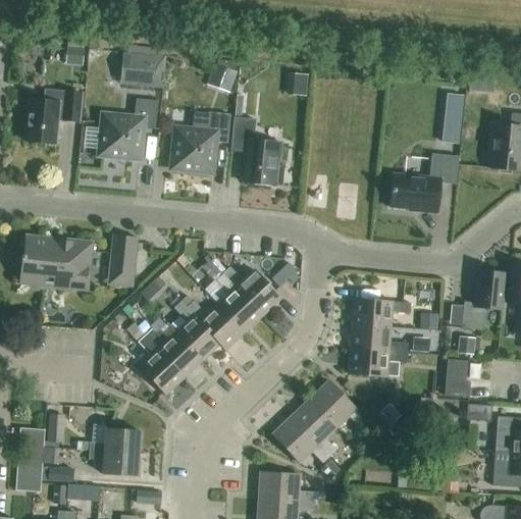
[(66,64),(83,65),(85,43),(68,42),(68,46),(67,46),(66,64)]
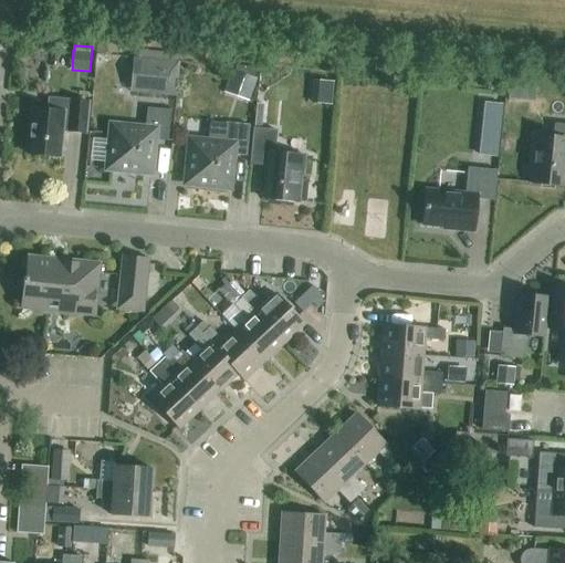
[(161,87),(177,89),(179,60),(173,59),(174,54),(145,52),(144,56),(138,55),(137,72),(163,74),(161,87)]
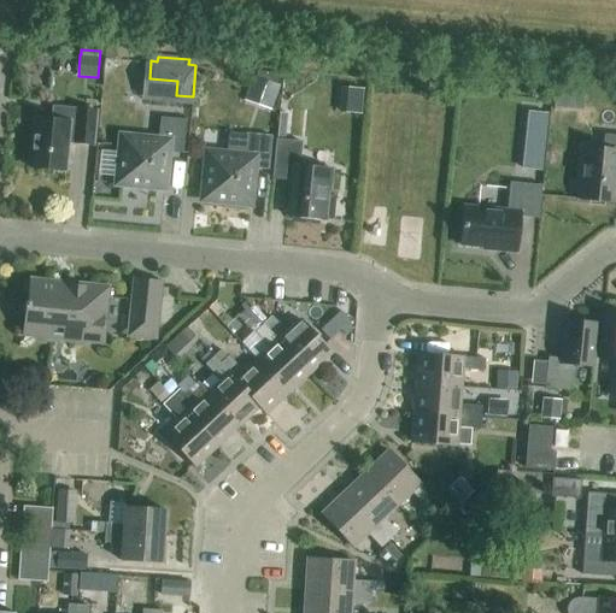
[(253,74),(244,99),(271,110),(281,84),(253,74)]
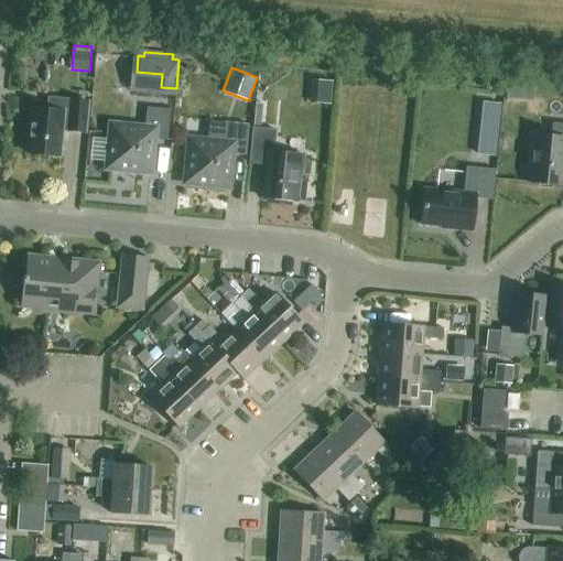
[(31,106),(26,151),(60,154),(62,128),(67,128),(67,129),(85,130),(88,100),(49,97),(47,108),(31,106)]
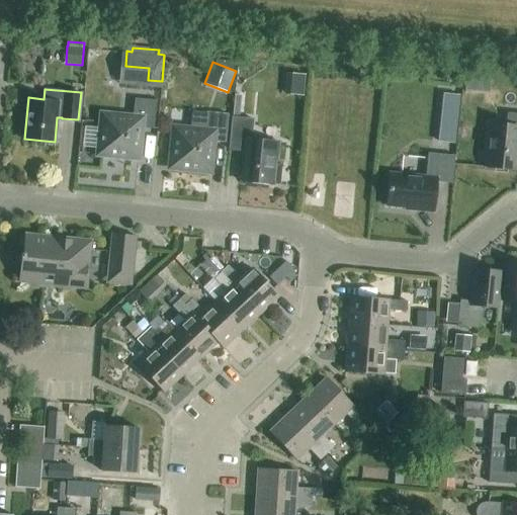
[(142,126),(154,127),(156,99),(135,97),(134,116),(102,113),(98,153),(139,157),(142,126)]
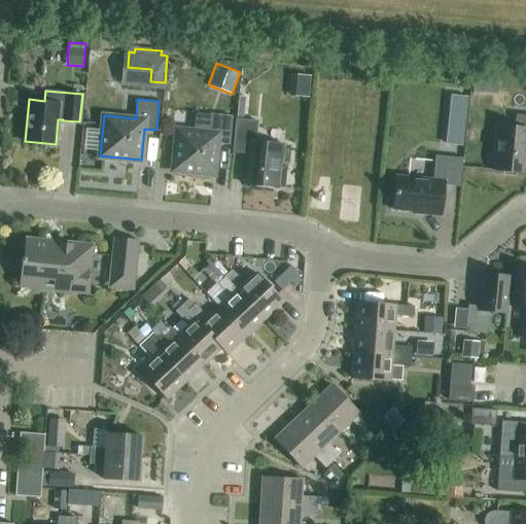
[(210,112),(209,132),(177,129),(173,170),(215,174),(217,142),(230,143),(232,114),(210,112)]
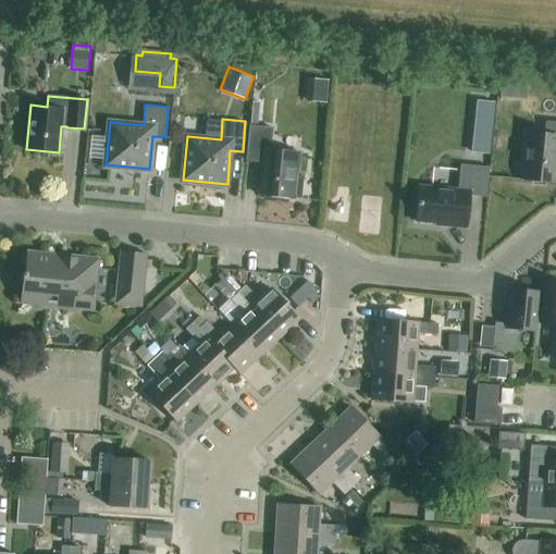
[(555,121),(545,120),(544,133),(528,131),(522,179),(555,182),(555,121)]
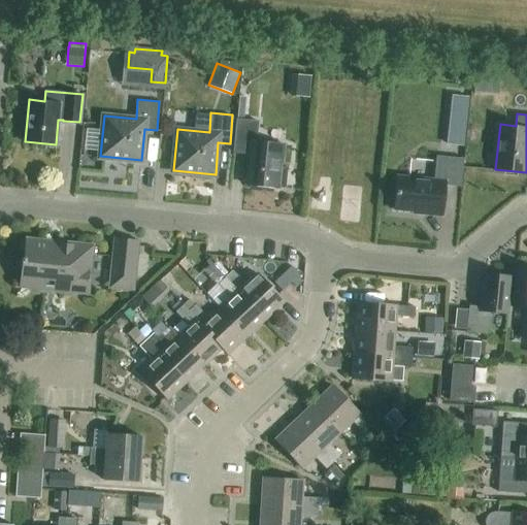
[(450,117),(447,142),(463,144),(466,119),(450,117)]
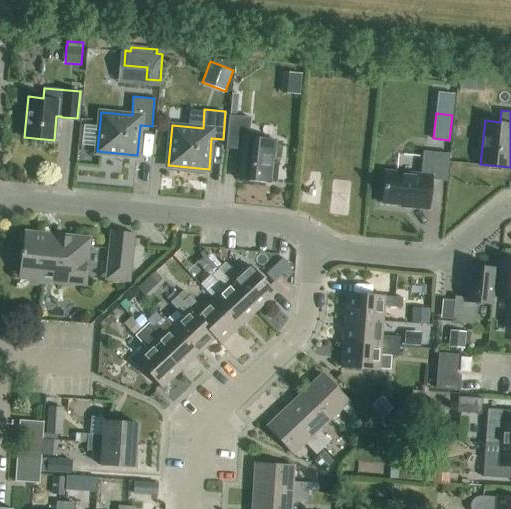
[(229,114),(226,146),(241,148),(238,178),(270,181),(272,156),(274,157),(276,139),(248,136),(250,116),(229,114)]
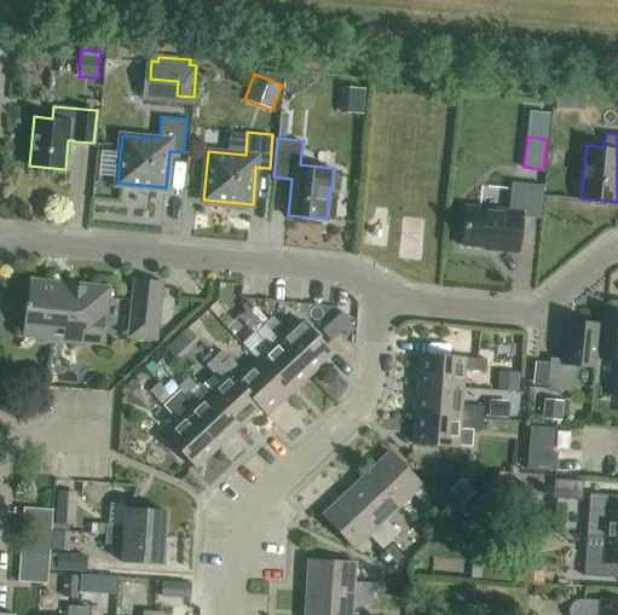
[(521,216),(541,218),(544,184),(512,181),(508,209),(466,206),(462,244),(497,248),(497,249),(518,251),(521,216)]
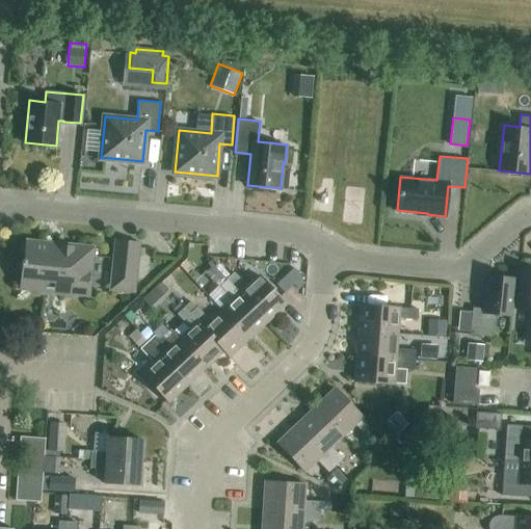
[(22,259),(21,263),(24,263),(21,288),(89,295),(94,245),(26,238),(24,259),(22,259)]
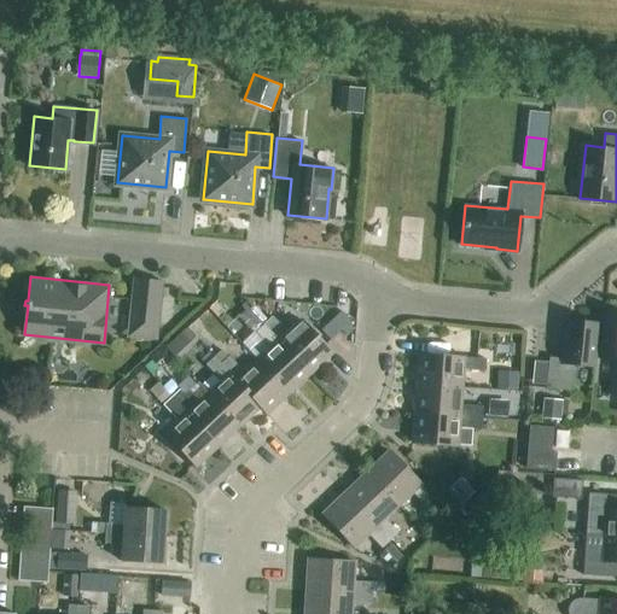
[(133,276),(128,334),(156,338),(162,280),(133,276)]
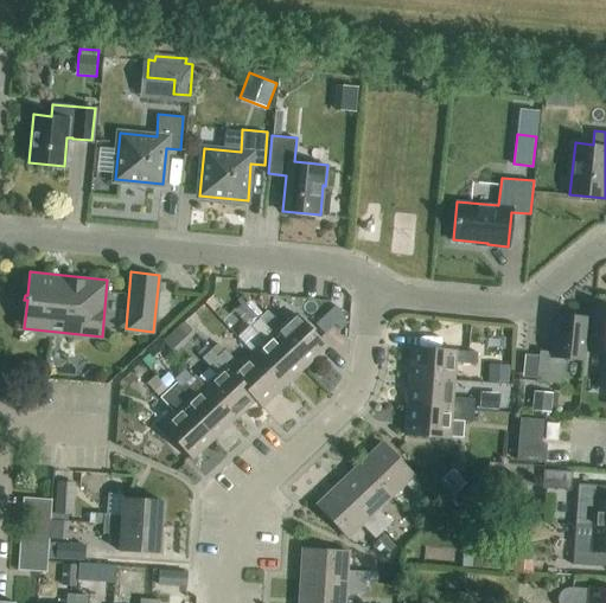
[(158,290),(158,315),(170,315),(171,290),(158,290)]
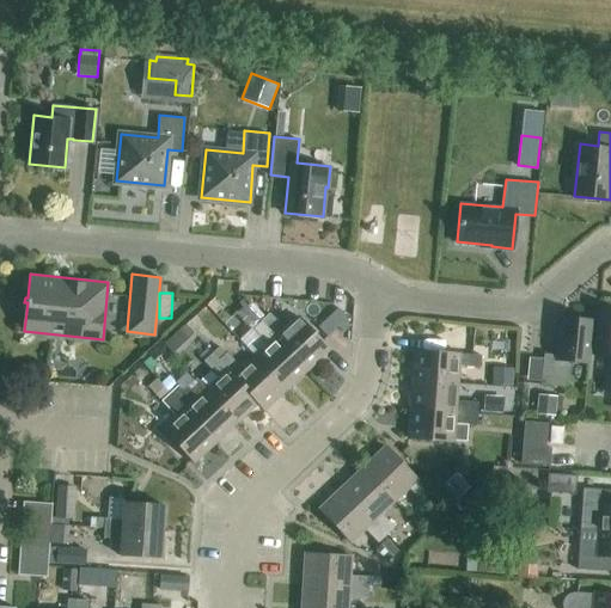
[(243,306),(236,313),(251,329),(252,327),(261,319),(242,298),(238,301),(243,306)]
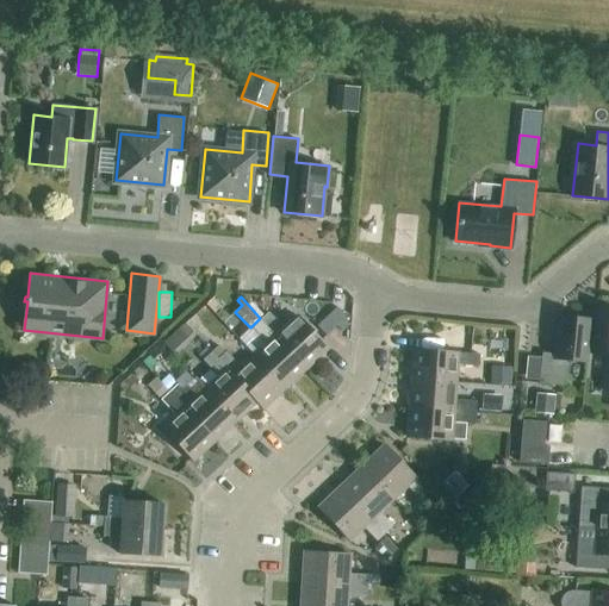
[(322,305),(310,316),(328,333),(339,323),(322,305)]
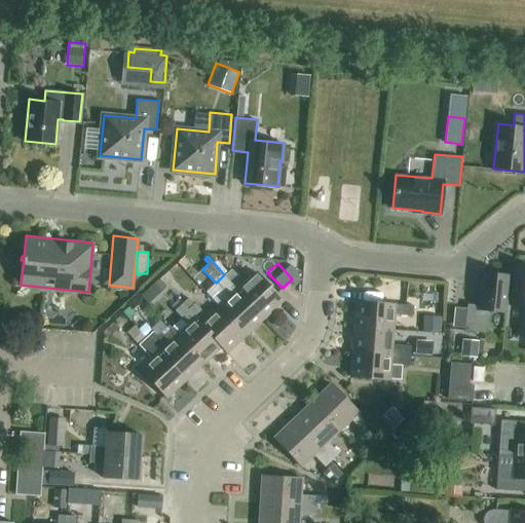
[(292,278),(299,271),(291,263),(284,269),(292,278)]
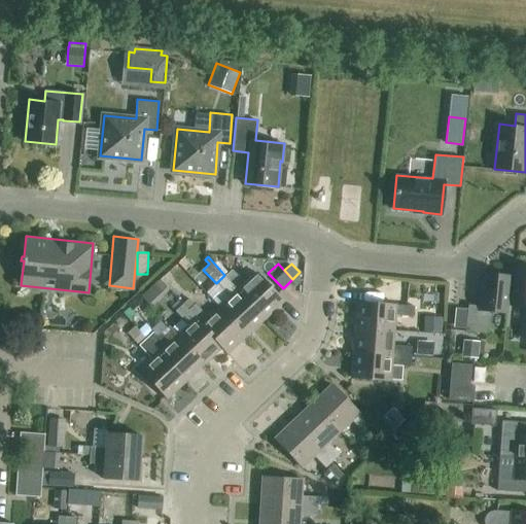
[(512,289),(509,289),(507,304),(525,305),(525,323),(524,340),(525,340),(525,268),(514,267),(514,276),(512,289)]
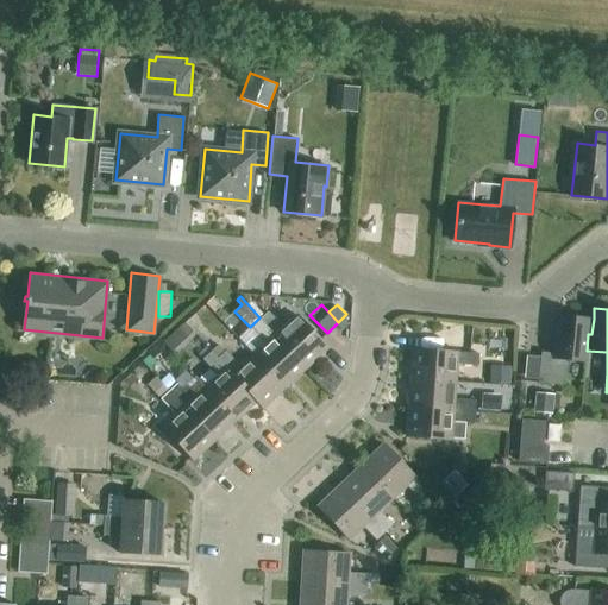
[(259,317),(306,366),(327,347),(296,313),(283,326),(268,310),(259,317)]
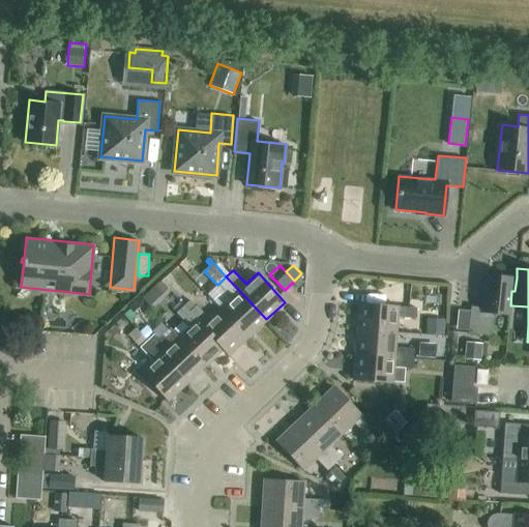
[(482,306),(471,305),(468,332),(490,334),(492,312),(509,314),(510,305),(511,291),(515,291),(517,277),(486,274),(482,306)]
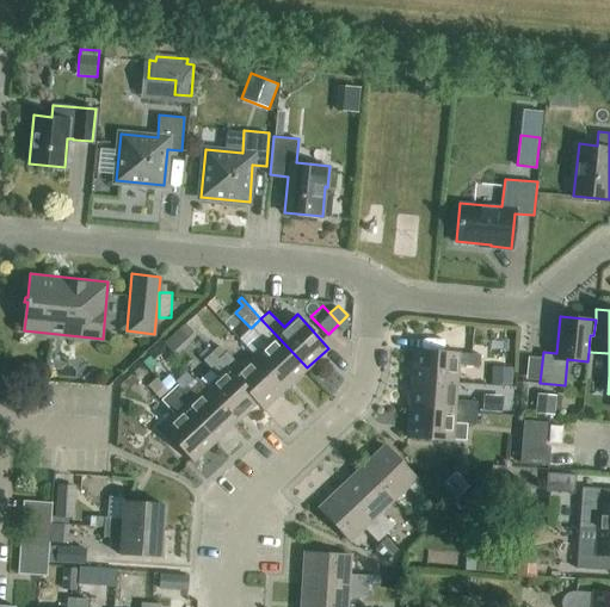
[(307,367),(260,319),(252,327),(267,342),(254,354),(285,388),(307,367)]
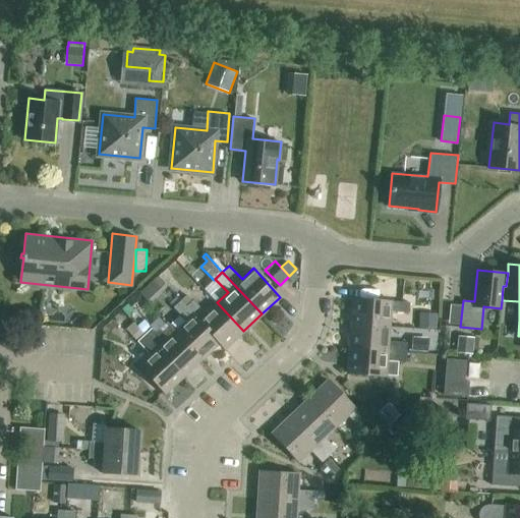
[(187,293),(180,299),(186,305),(193,299),(187,293)]
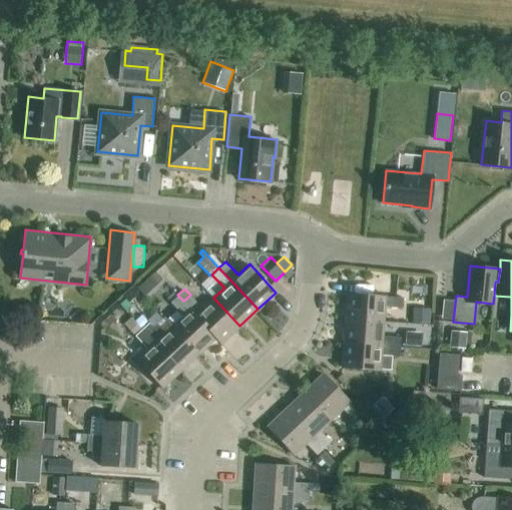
[(347,293),(345,318),(384,321),(385,306),(403,307),(404,297),(347,293)]
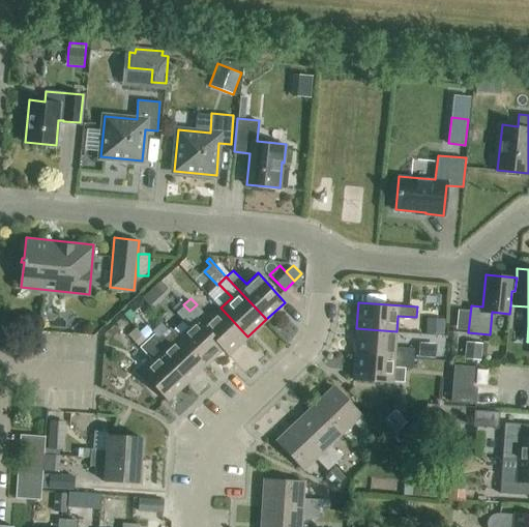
[(188,312),(189,311),(183,304),(176,312),(189,325),(178,335),(205,364),(223,348),(223,347),(188,312)]
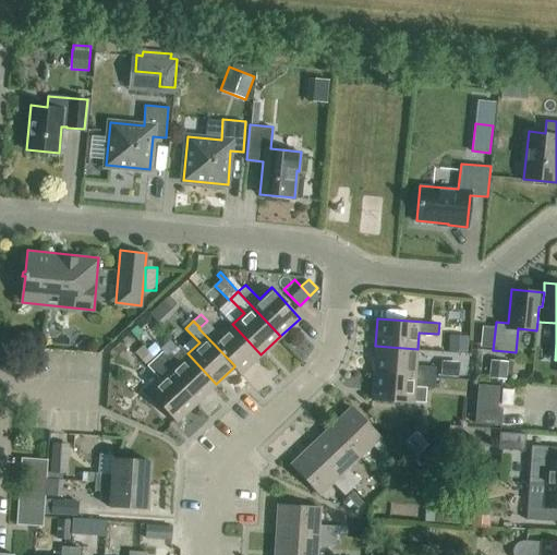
[(207,321),(200,327),(198,328),(234,365),(234,366),(241,373),(261,354),(232,324),(220,335),(207,321)]
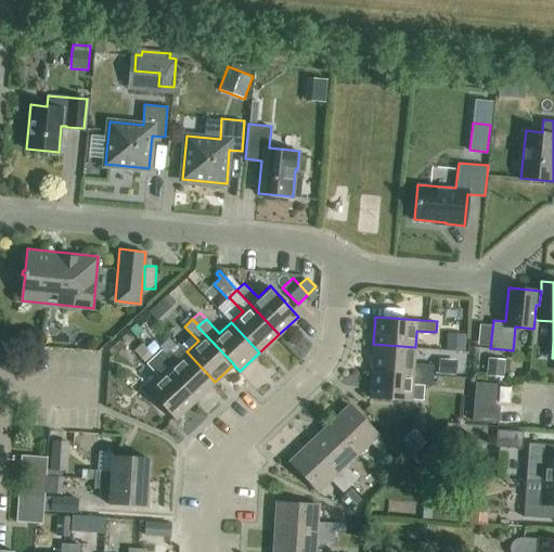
[(465,349),(466,333),(447,332),(446,348),(465,349)]
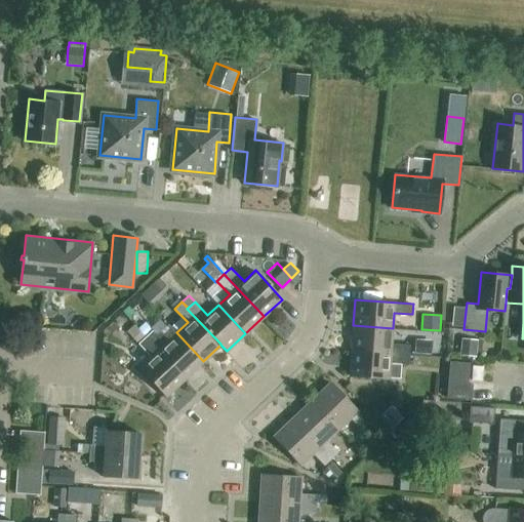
[(185,378),(146,336),(139,330),(134,324),(127,330),(138,343),(151,356),(139,367),(166,396),(185,378)]
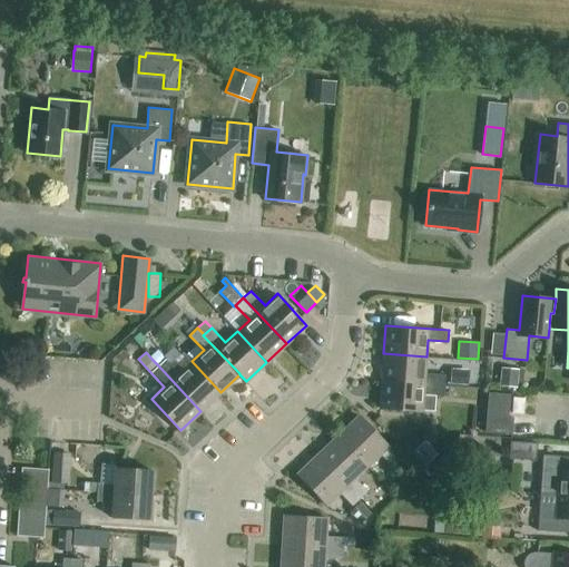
[(158,352),(151,359),(158,365),(165,359),(158,352)]
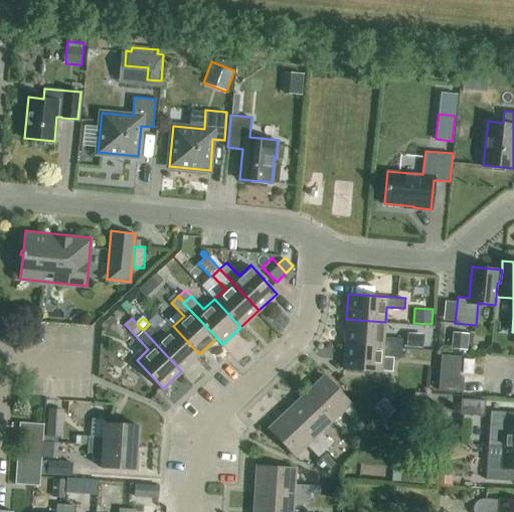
[(346,319),(345,343),(401,347),(402,338),(384,336),(385,322),(346,319)]
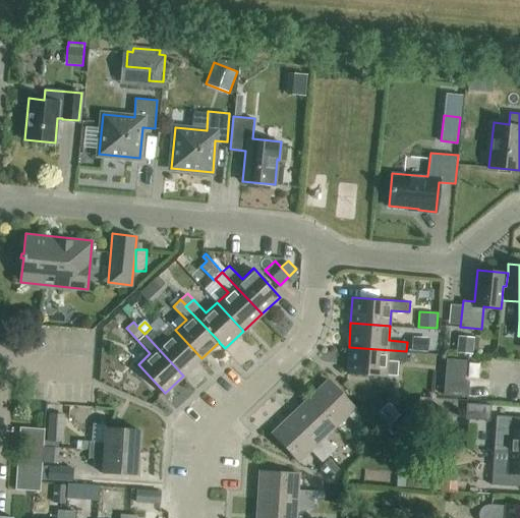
[(201,358),(175,330),(164,340),(152,327),(151,328),(145,334),(183,376),(201,358)]
